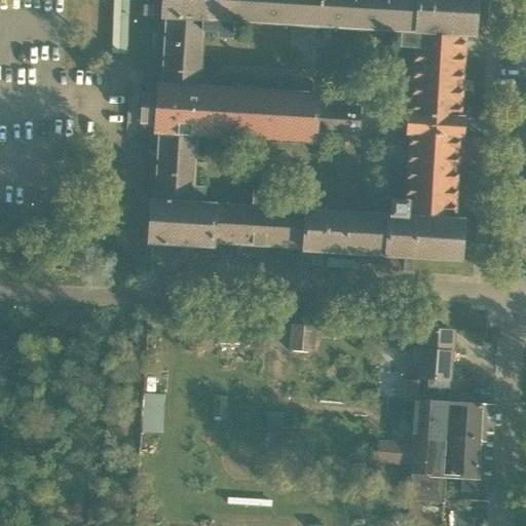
[(126,53),(127,0),(112,0),(111,53),(126,53)]
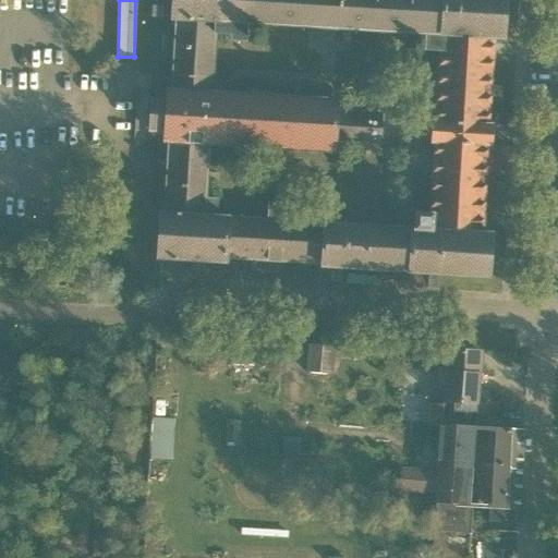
[(488,233),(482,232),(487,142),(488,130),(494,39),(500,39),(502,0),(172,0),(172,20),(176,21),(171,91),(168,91),(168,100),(153,99),(150,132),(166,133),(165,143),(168,143),(164,213),(160,213),(158,259),(161,259),(223,263),(223,257),(322,264),(320,279),(338,280),(339,269),(409,273),(409,274),(486,278),(488,233)]
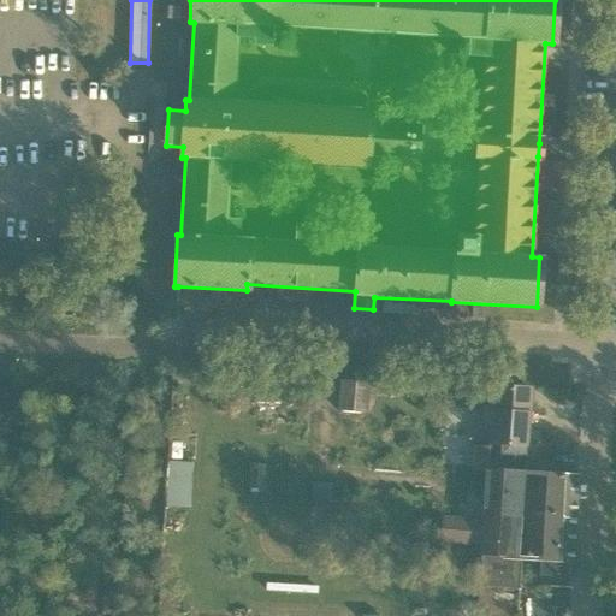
[(167,18),(179,19),(181,7),(167,6),(167,18)]
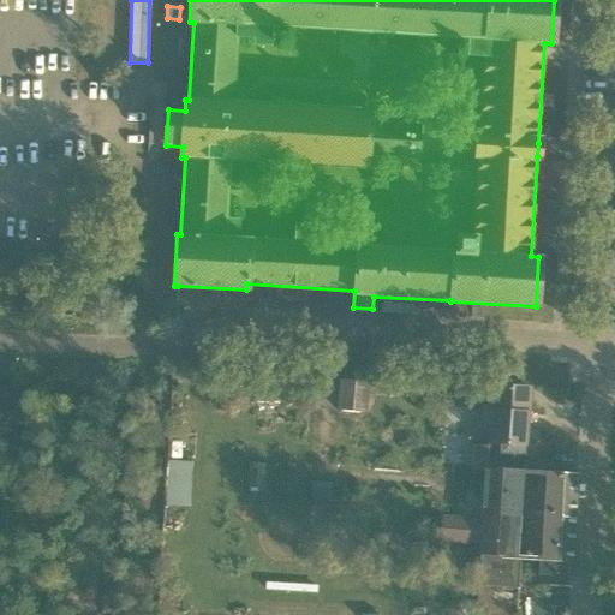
[(340,380),(338,404),(336,408),(366,412),(369,382),(340,380)]
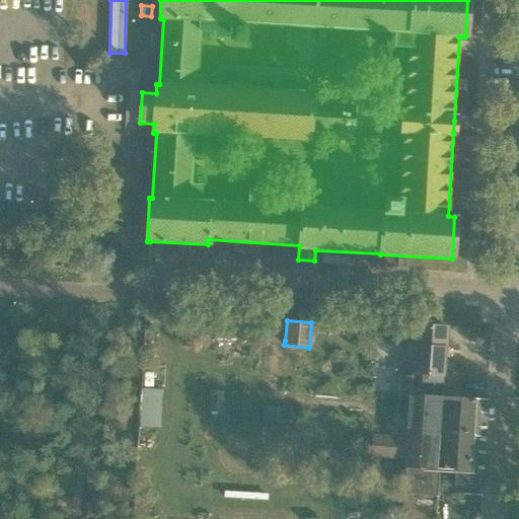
[(399,325),(378,324),(376,343),(398,344),(399,325)]
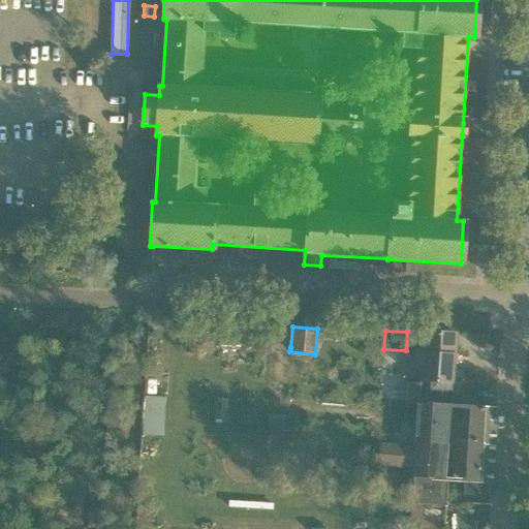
[(418,404),(449,406),(454,334),(424,332),(423,349),(416,349),(414,367),(421,368),(418,404)]
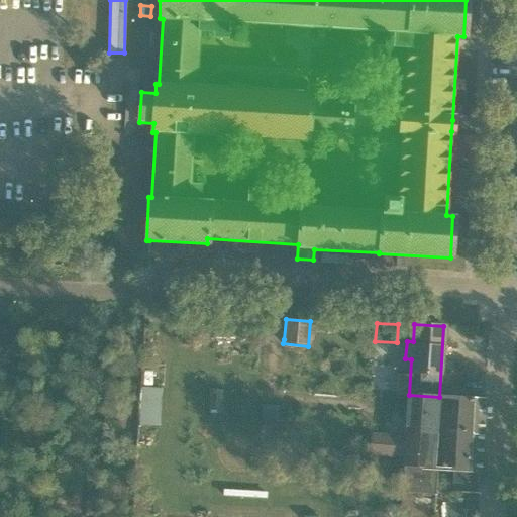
[(145,424),(159,425),(161,387),(146,387),(145,424)]
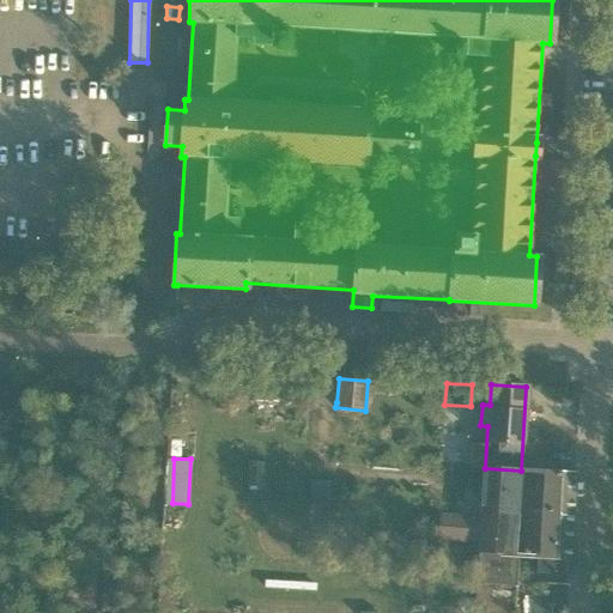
[(481,521),(489,521),(489,514),(495,514),(495,507),(519,508),(521,471),(485,468),(481,516),(441,513),(438,539),(479,542),(481,521)]
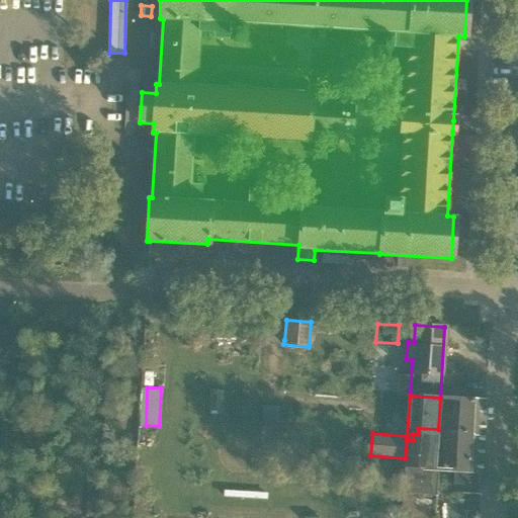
[(484,432),(486,401),(452,399),(448,398),(440,398),(438,429),(484,432)]
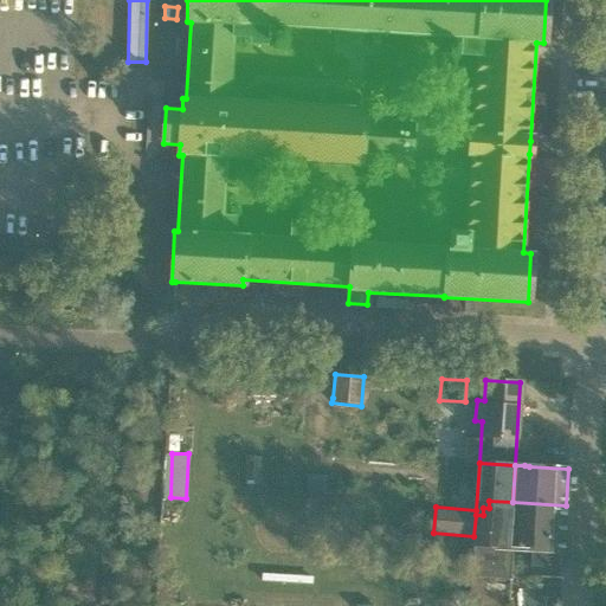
[(509,548),(510,529),(513,502),(489,501),(489,508),(483,508),(483,515),(476,515),(474,536),(468,605),(508,605),(513,548),(509,548)]
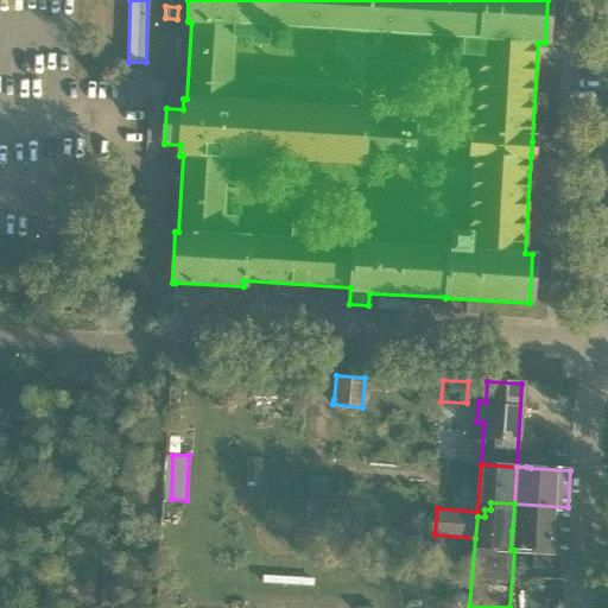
[(512,531),(536,532),(534,539),(565,540),(568,507),(514,504),(512,531)]
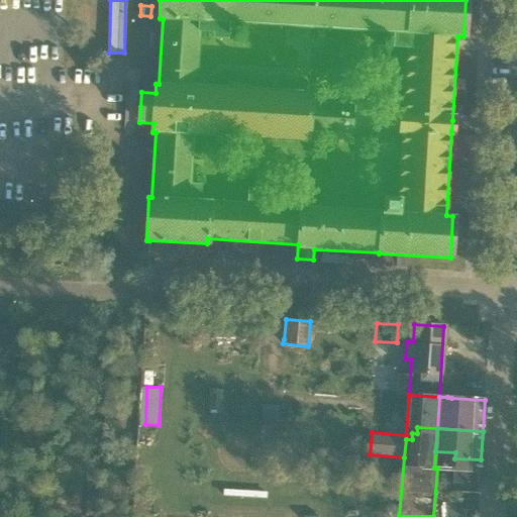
[(437,468),(442,469),(454,470),(453,483),(480,484),(481,459),(454,458),(455,452),(435,451),(434,468),(437,468)]
